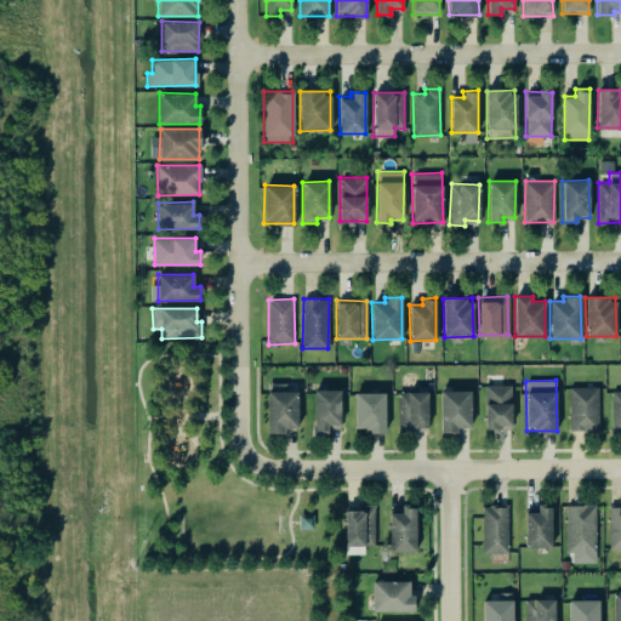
[(297,428),(297,391),(285,391),(285,383),(268,383),(268,433),(284,433),(284,428),(297,428)]
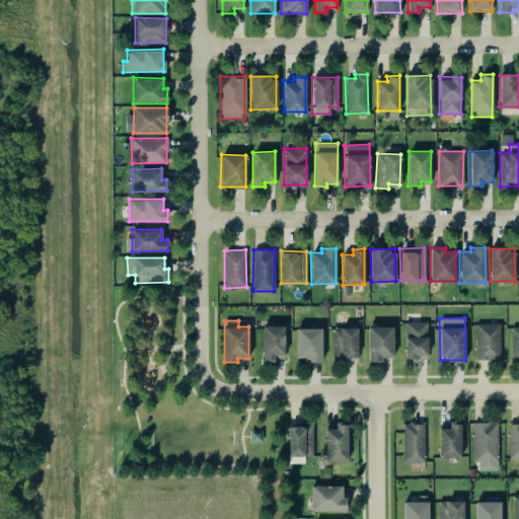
[(428,356),(427,321),(404,321),(405,359),(417,359),(417,356),(428,356)]
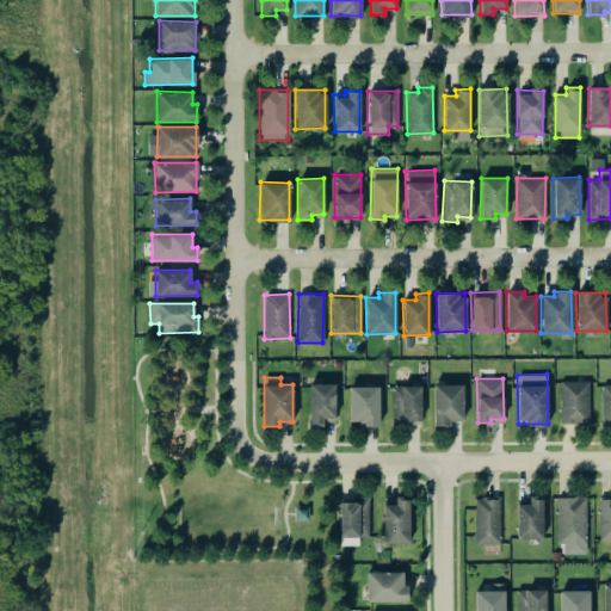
[(588,380),(560,381),(561,424),(590,424),(588,380)]
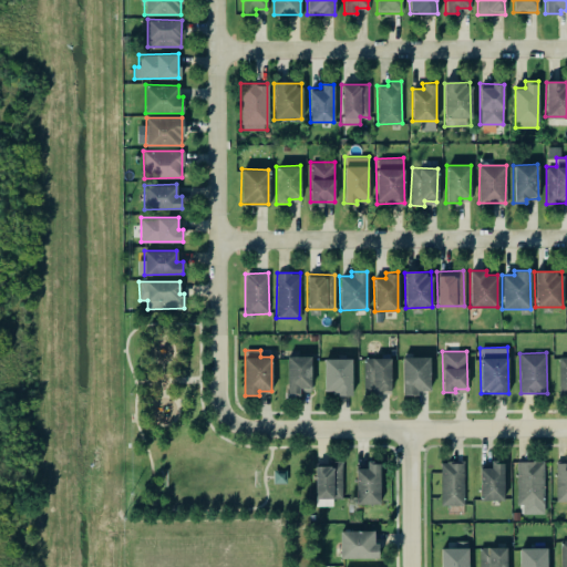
[(310,356),(286,356),(285,393),(299,394),(299,390),(310,390),(310,356)]
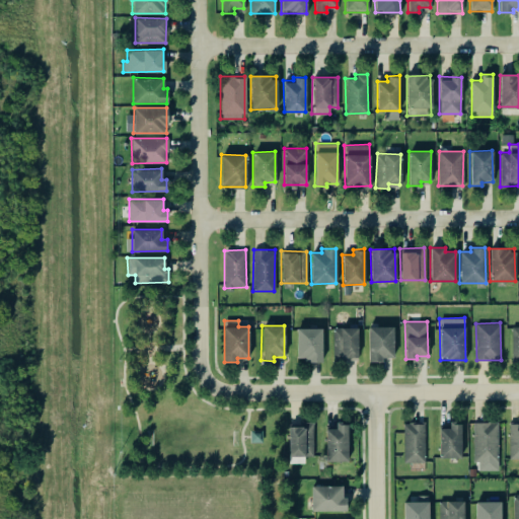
[(392,325),(368,326),(368,361),(381,361),(381,357),(393,357),(392,325)]
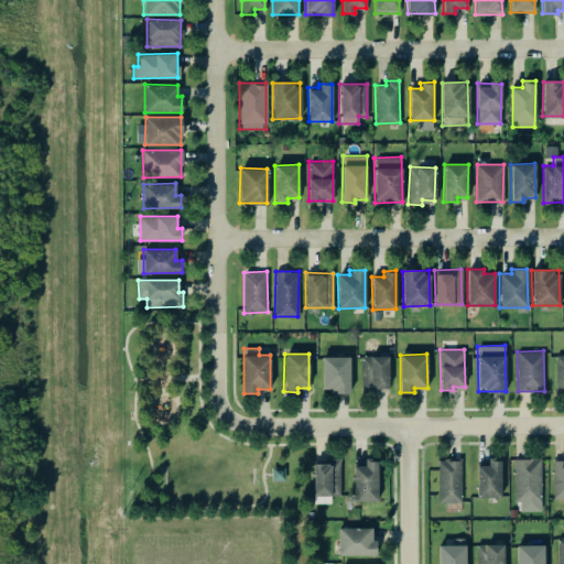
[(349,356),(322,356),(322,391),(349,391),(349,356)]
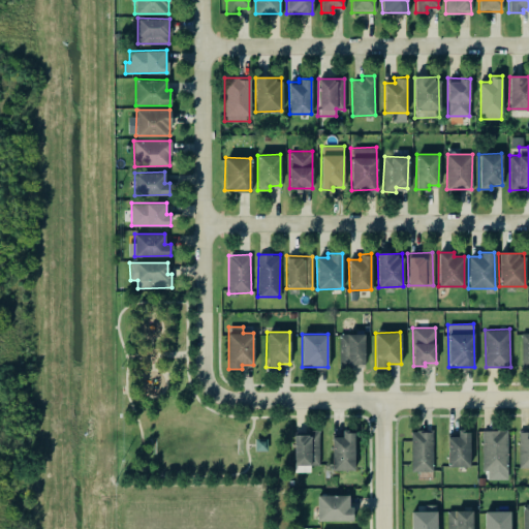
[(339,334),(338,366),(364,367),(364,334),(339,334)]
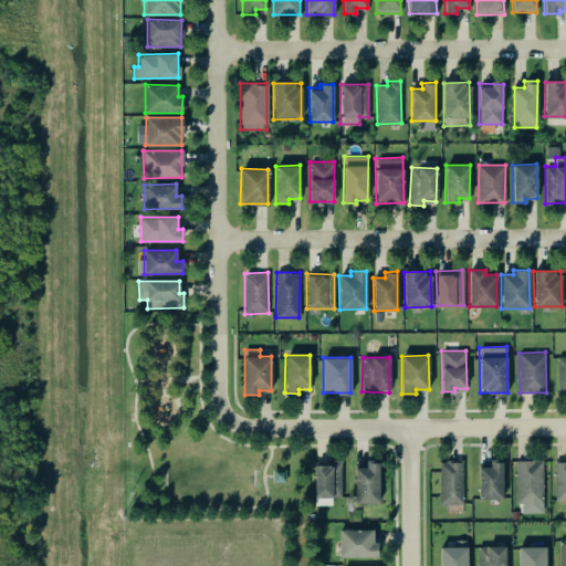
[(565,459),(555,460),(555,500),(565,500),(565,459)]
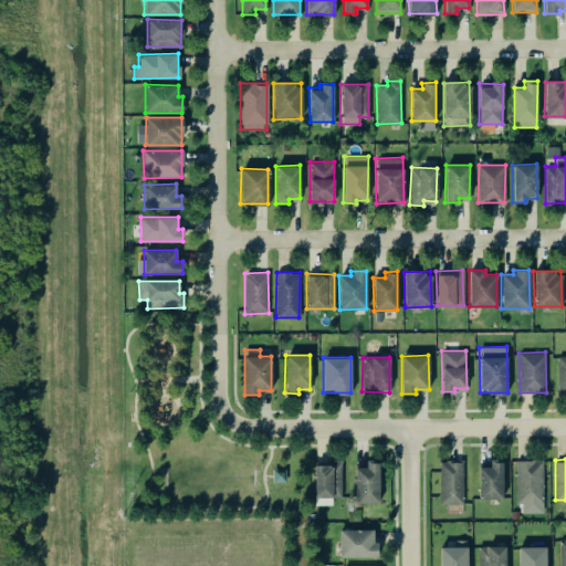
[(342,498),(341,460),(329,460),(329,464),(313,464),(314,498),(342,498)]
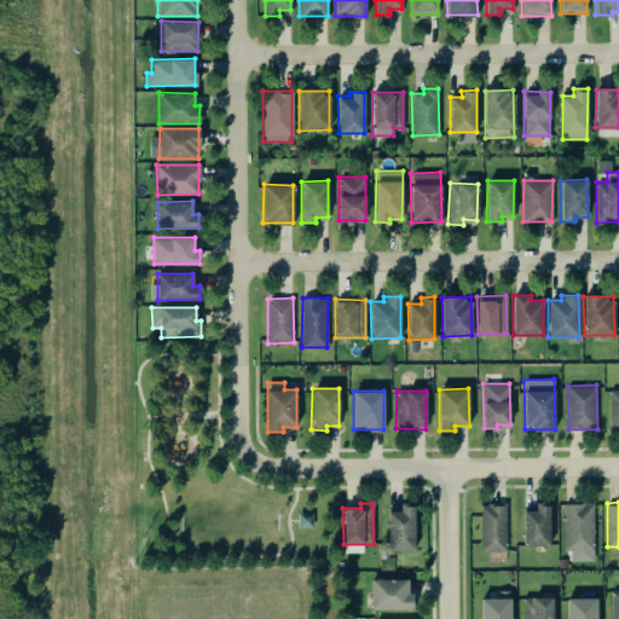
[(549,503),(534,503),(536,510),(524,510),(524,545),(549,545),(549,503)]
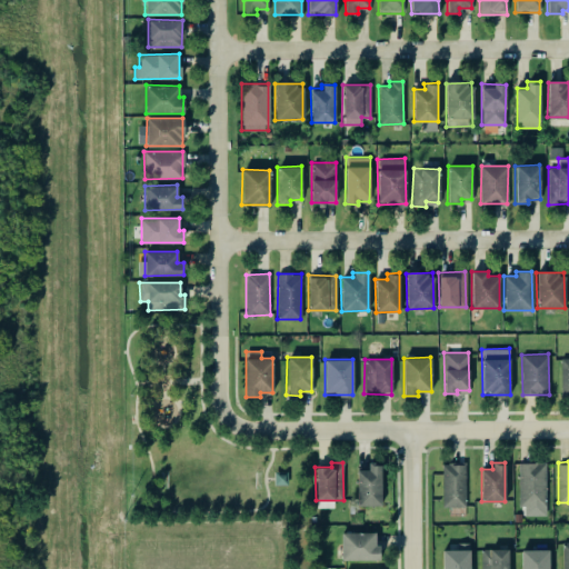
[(545,515),(546,462),(519,462),(518,506),(523,506),(523,515),(545,515)]
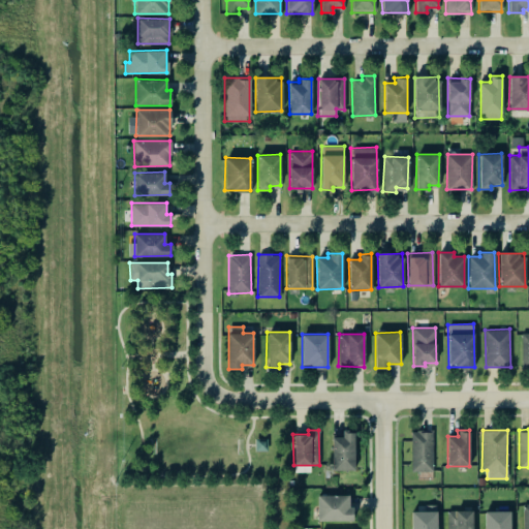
[(354,469),(353,431),(342,431),(342,437),(331,437),(332,470),(354,469)]
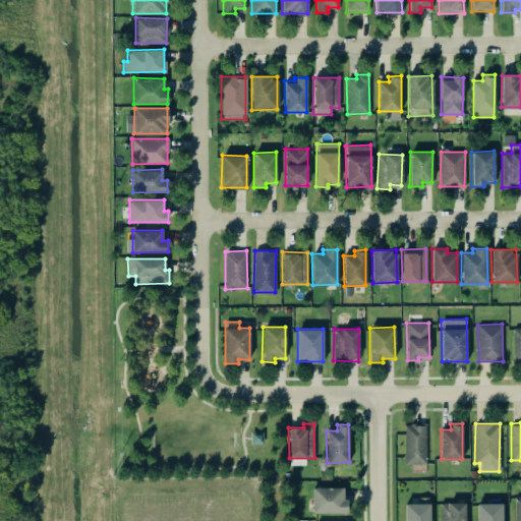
[(425,464),(426,424),(405,424),(404,464),(425,464)]
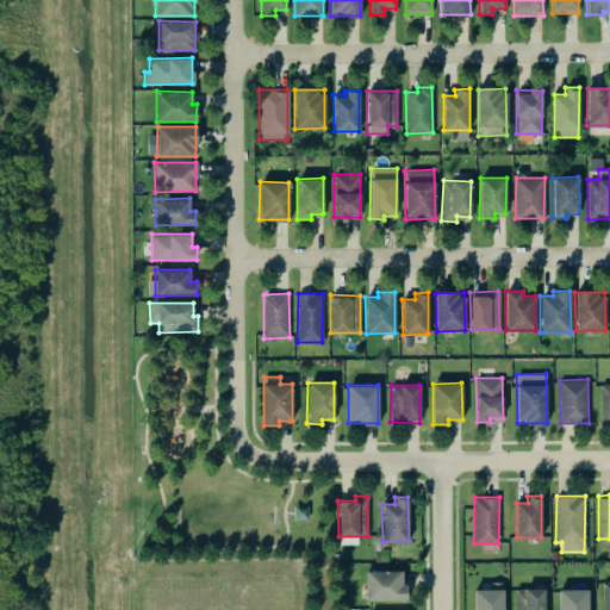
[(293,520),(293,505),(307,505),(307,520),(293,520)]
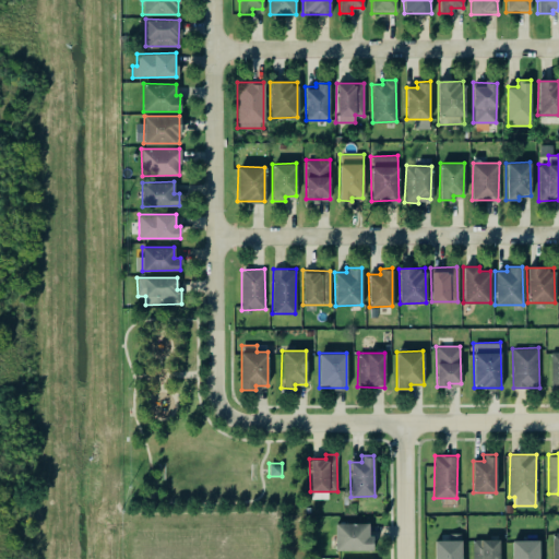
[(334,550),(372,550),(372,534),(368,534),(368,523),(335,523),(334,550)]
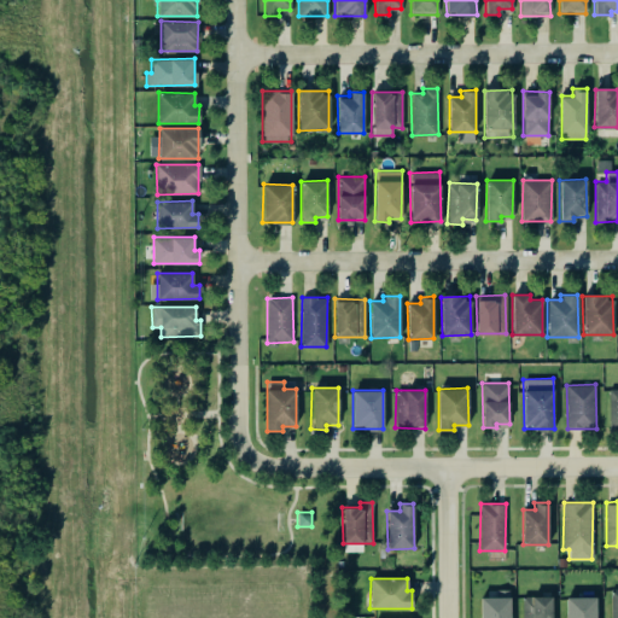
[(509,617),(509,589),(490,589),(490,596),(479,596),(479,617),(509,617)]
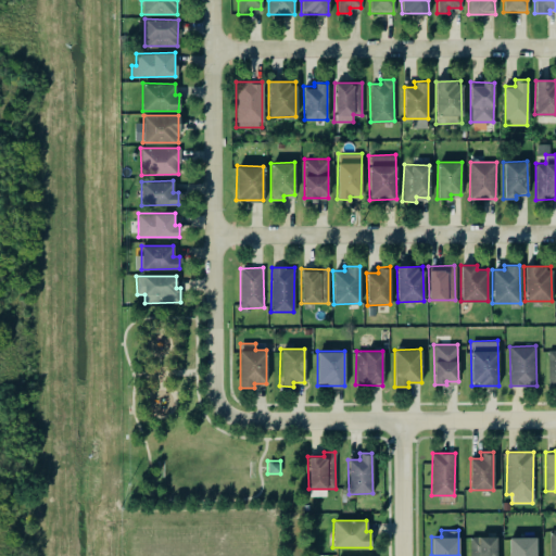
[(496,555),(496,536),(469,536),(469,555),(496,555)]
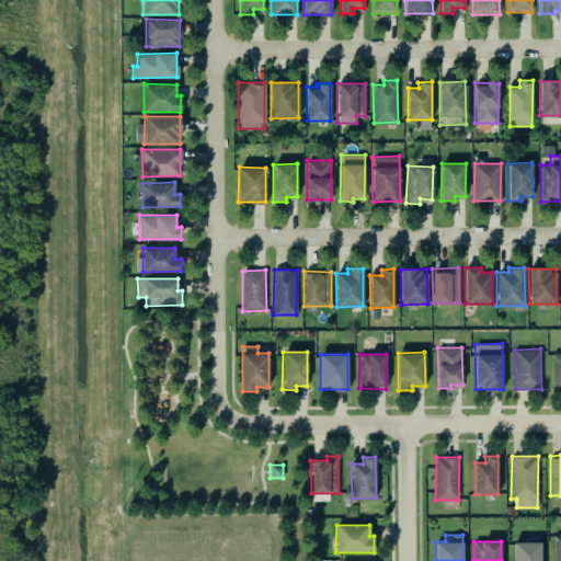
[(513,541),(513,560),(540,560),(540,541),(513,541)]
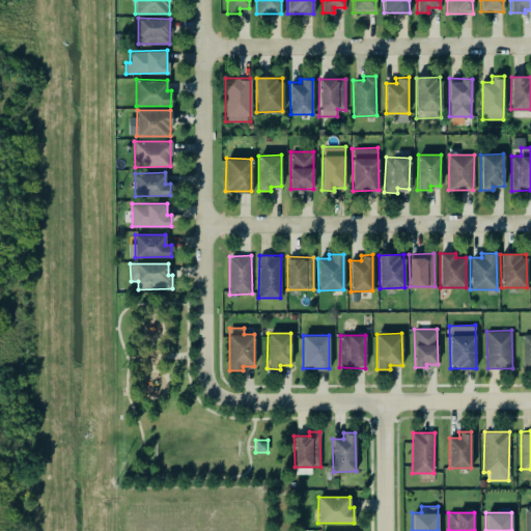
All buildings are outlined.
